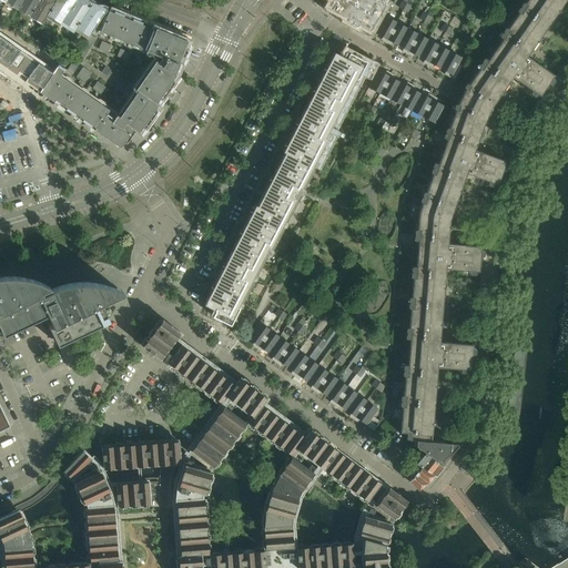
[(7,0),(6,3),(2,7),(11,11),(13,8),(18,10),(23,0),(7,0)]
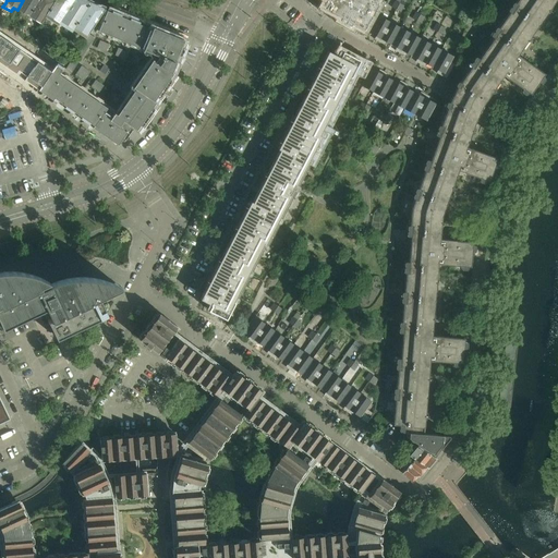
[(23,0),(17,10),(29,16),(38,0),(23,0)]
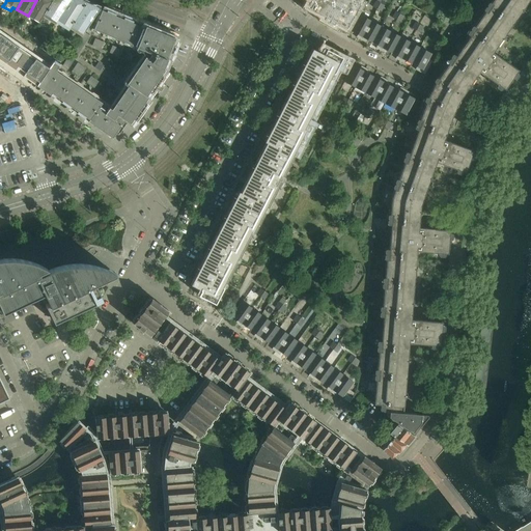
[(36,0),(28,16),(38,23),(43,16),(52,0),(36,0)]
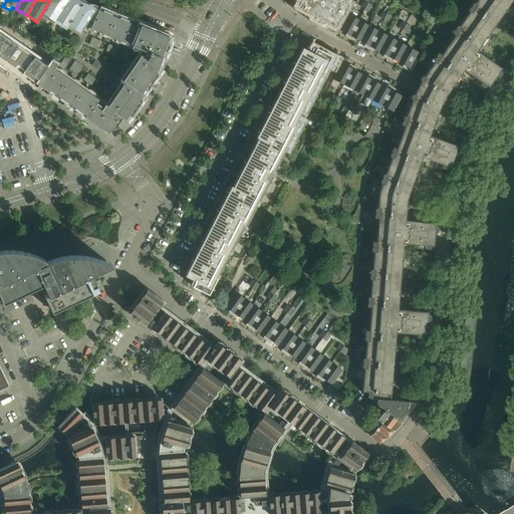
[(50,0),(41,15),(53,23),(54,22),(67,0),(50,0)]
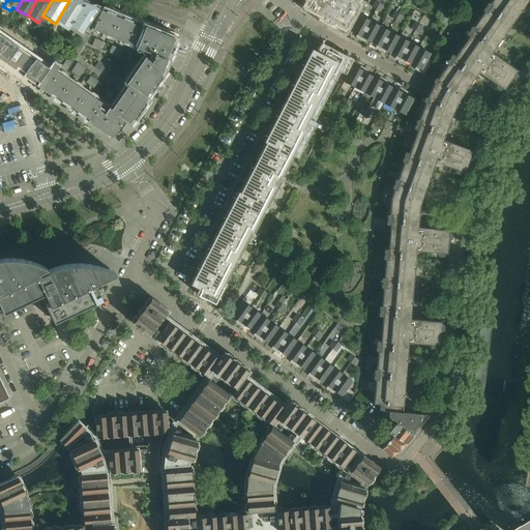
[(69,0),(56,23),(68,31),(69,29),(86,1),(84,0),(69,0)]
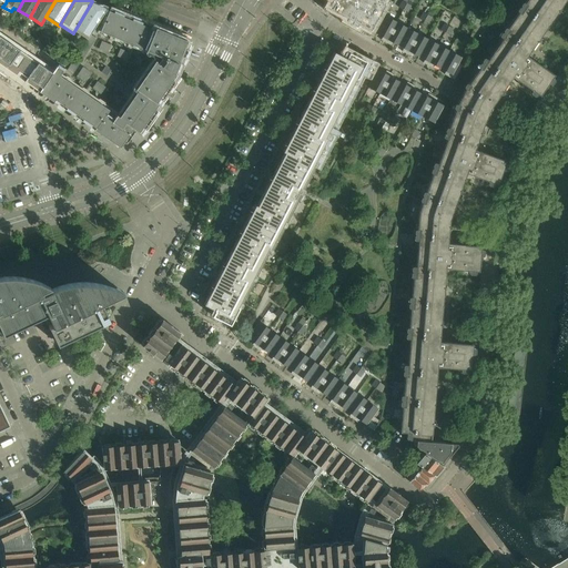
[(332,0),(331,4),(331,6),(333,7),(332,9),(371,30),(384,4),(378,2),(379,0),(332,0)]
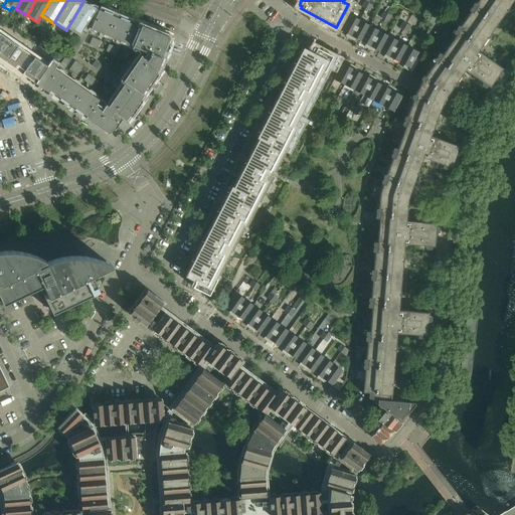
[(496,23),(511,1),(509,0),(478,0),(476,3),(478,4),(475,8),(496,23)]
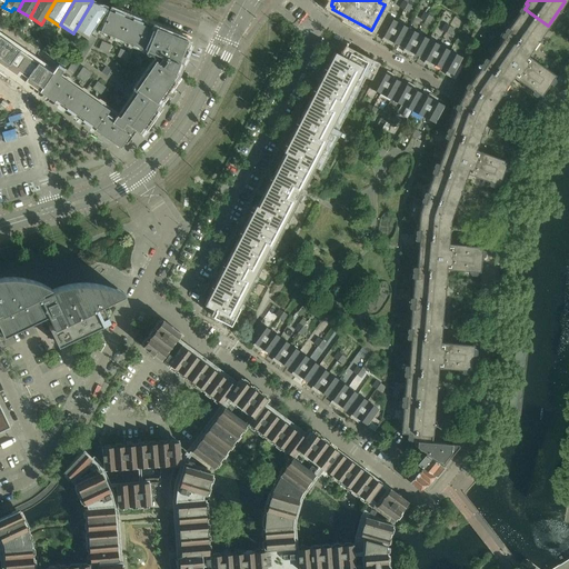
[(92,1),(75,31),(88,39),(90,35),(98,23),(108,8),(92,1)]
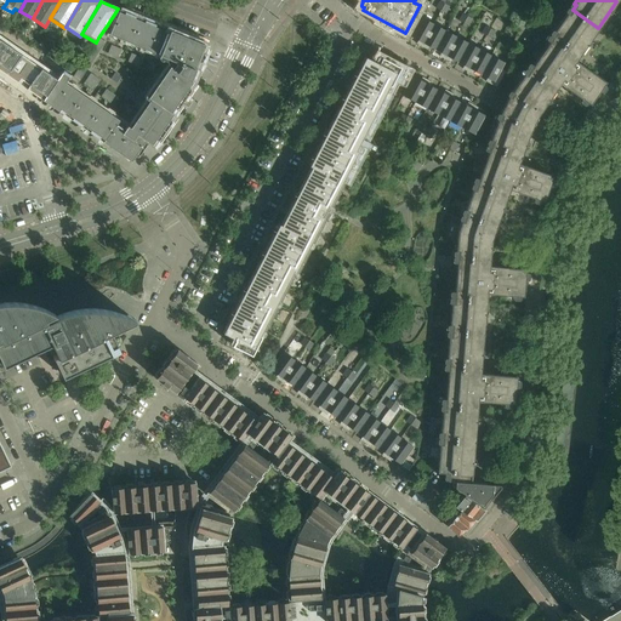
[(113,26),(109,34),(120,39),(130,43),(141,47),(149,51),(160,56),(170,60),(177,62),(172,68),(170,66),(148,97),(151,98),(130,127),(127,126),(126,127),(124,132),(142,146),(146,141),(149,142),(152,144),(155,140),(160,132),(170,119),(174,114),(171,112),(175,107),(183,93),(188,87),(192,81),(191,80),(194,73),(193,73),(194,69),(195,69),(198,61),(201,53),(201,52),(205,45),(203,44),(200,43),(175,33),(172,32),(170,30),(160,26),(159,26),(157,24),(151,22),(144,20),(142,18),(141,18),(138,17),(136,16),(130,13),(125,11),(121,10),(120,10),(113,26)]
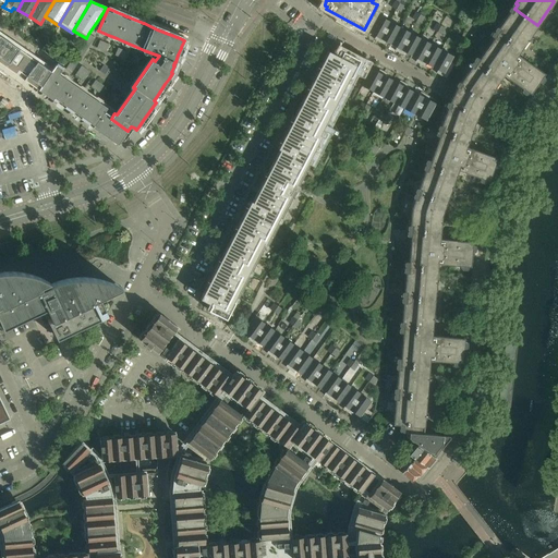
[(511,13),(510,12),(499,28),(500,29),(490,44),(512,59),(514,59),(517,56),(537,25),(514,9),(511,13)]
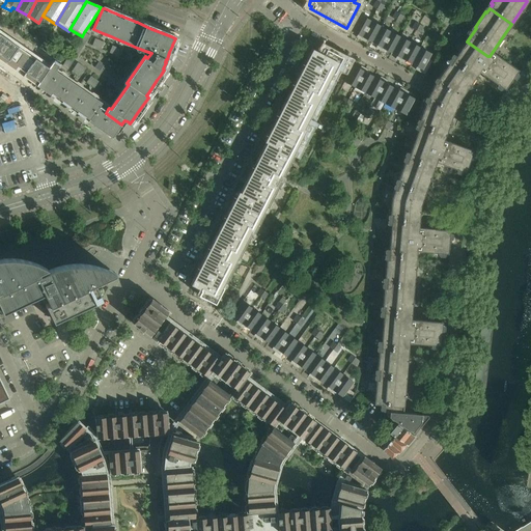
[(371,21),(361,16),(352,31),(358,34),(357,37),(361,39),(371,21)]
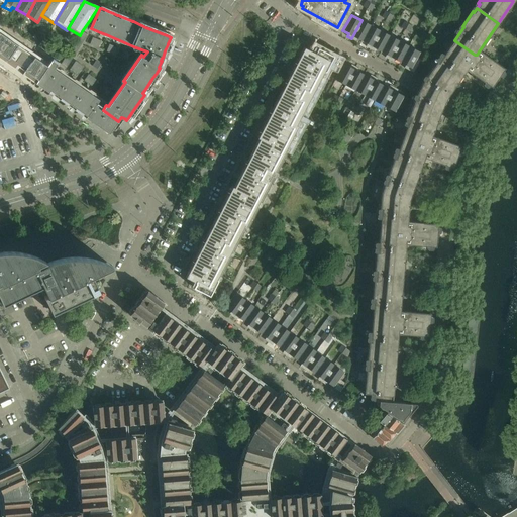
[(362,20),(351,38),(355,40),(356,38),(362,41),(371,25),(362,20)]
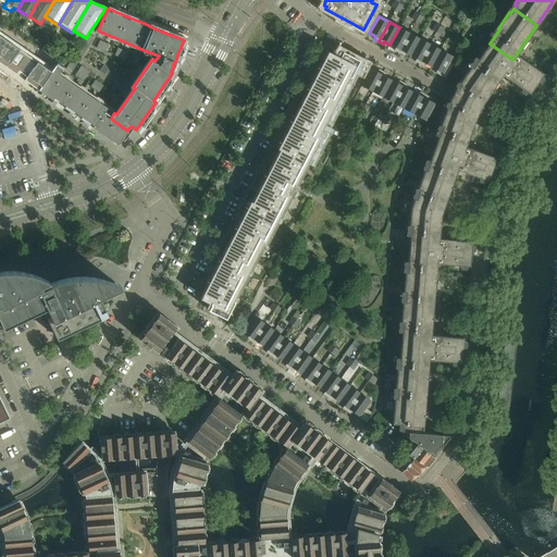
[(410,33),(399,27),(390,45),(396,48),(395,50),(399,53),(410,33)]
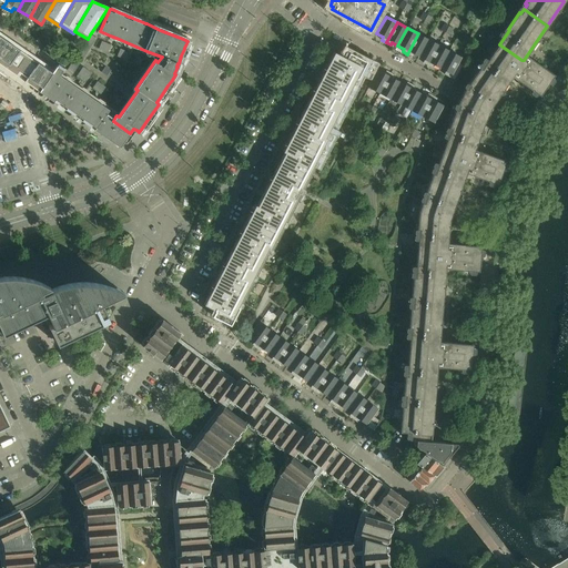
[(418,33),(407,54),(411,57),(413,53),(418,57),(428,39),(418,33)]
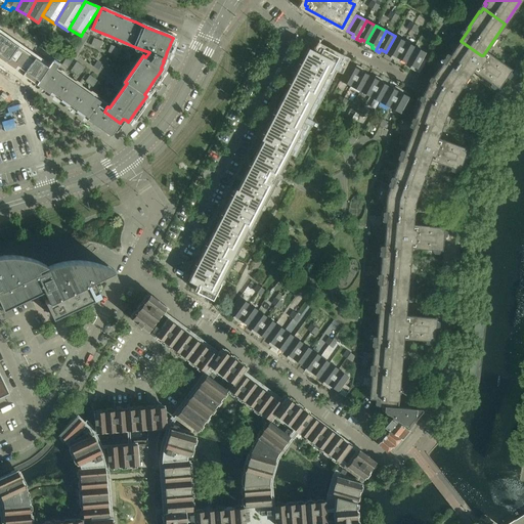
[(81,36),(61,64),(68,69),(89,36),(83,32),(81,36)]
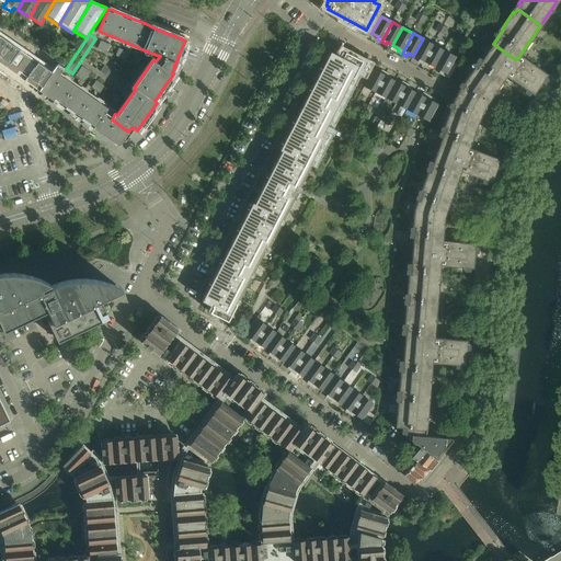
[(0,64),(34,88),(38,91),(52,71),(0,35),(0,64)]
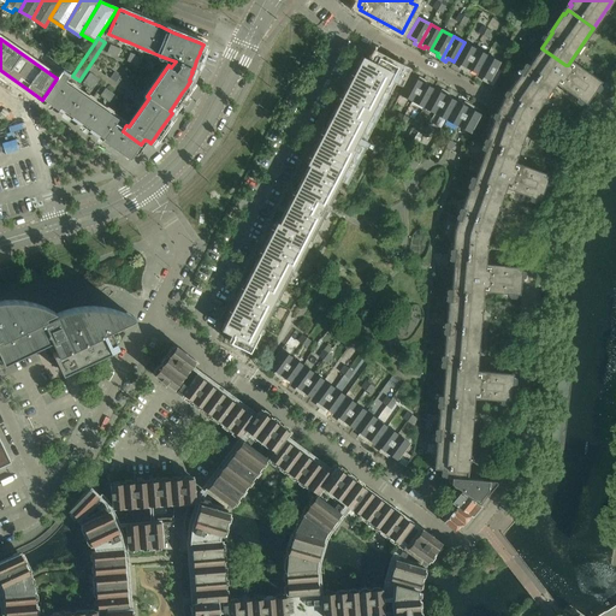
[(475,48),(465,42),(454,61),(461,65),(460,69),(465,71),(475,48)]
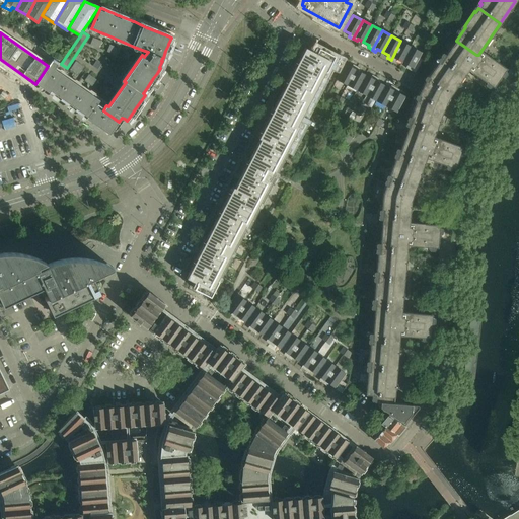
[(400,41),(391,60),(394,62),(396,59),(401,62),(411,47),(400,41)]
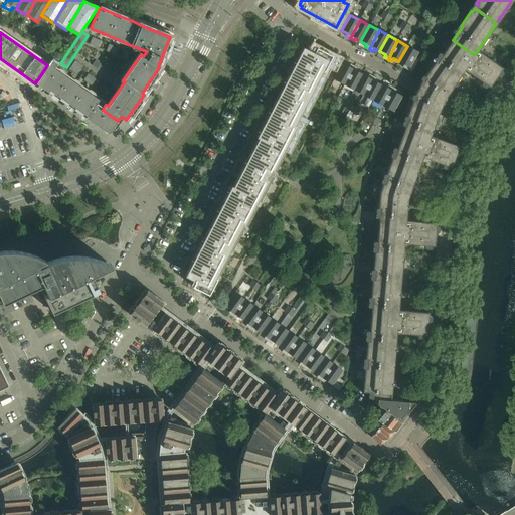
[(462,72),(464,69),(482,81),(481,83),(481,86),(485,88),(486,88),(487,86),(489,87),(502,68),(480,53),(477,51),(475,54),(473,54),(453,40),(451,42),(449,45),(444,42),(441,46),(446,50),(441,57),(462,72)]
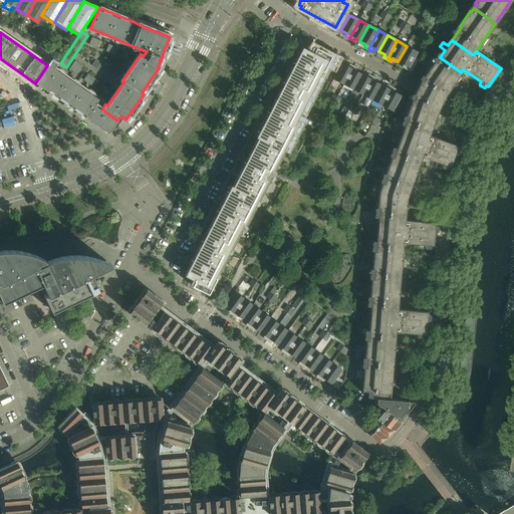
[(417,51),(407,46),(398,61),(404,64),(403,67),(411,72),(419,59),(414,56),(417,51)]
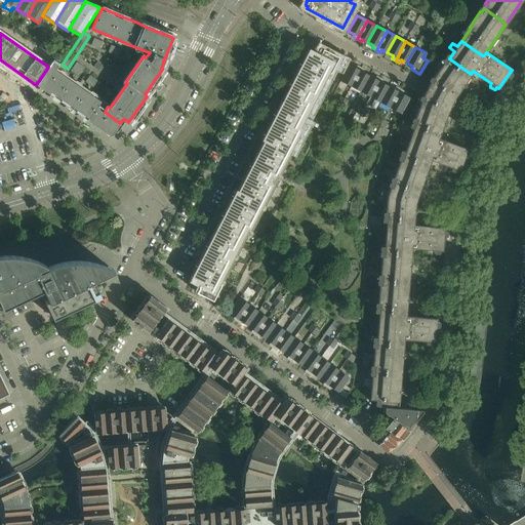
[(309,48),(295,74),(321,87),(328,72),(330,73),(338,57),(323,48),(320,54),(309,48)]
